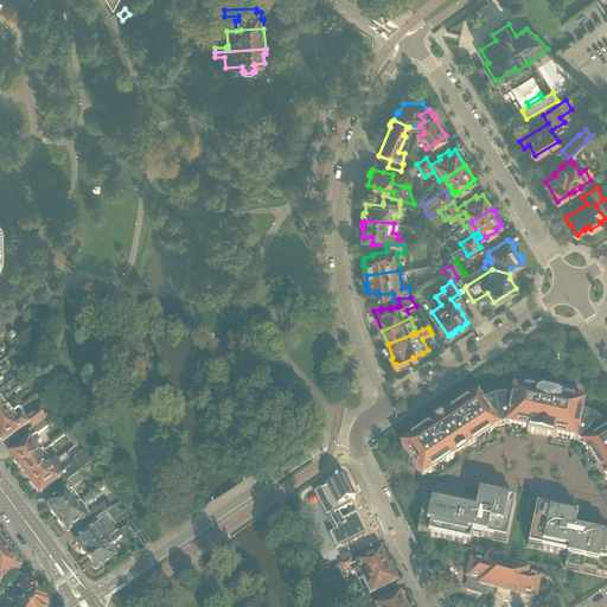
[(23,385),(18,379),(0,391),(0,395),(4,400),(23,385)]
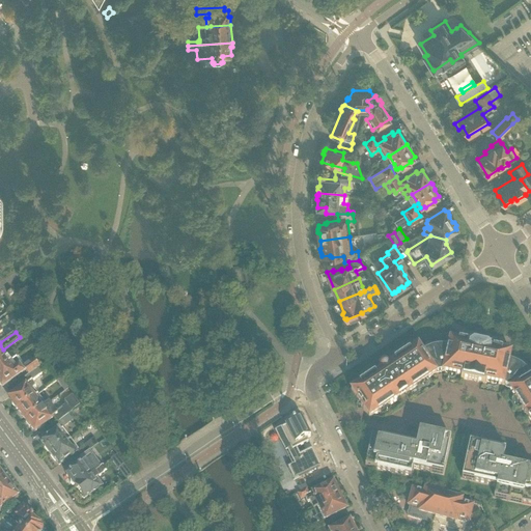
[(447,350),(443,372),(456,375),(460,376),(460,379),(484,384),(485,382),(504,386),(508,363),(510,354),(492,350),(493,346),(486,345),(475,342),(469,341),(468,344),(456,341),(449,340),(447,350)]
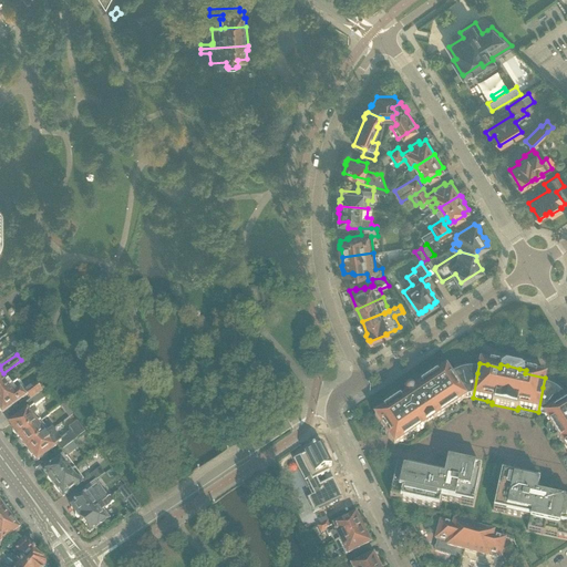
[(394,447),(465,399),(452,378),(446,370),(414,391),(414,390),(413,389),(412,389),(411,389),(410,389),(409,389),(408,389),(406,390),(405,391),(405,392),(405,393),(405,394),(405,395),(405,397),(374,418),(385,435),(394,447)]
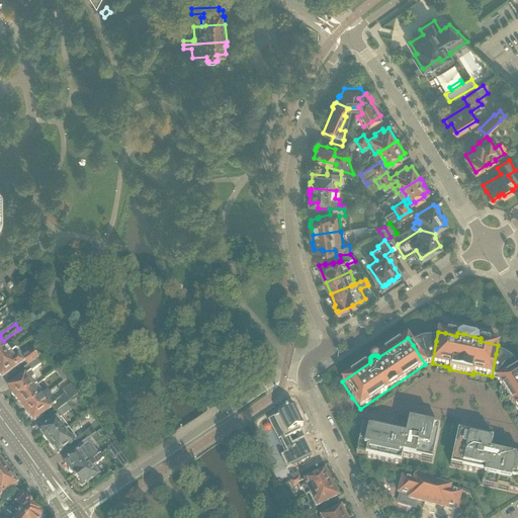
[(425,364),(432,363),(436,341),(434,340),(431,340),(428,340),(425,341),(423,341),(420,342),(418,343),(415,344),(413,345),(425,364)]
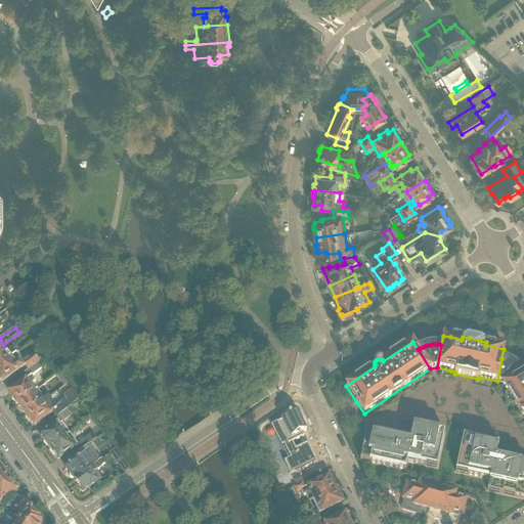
[(0,365),(9,358),(0,346),(0,365)]
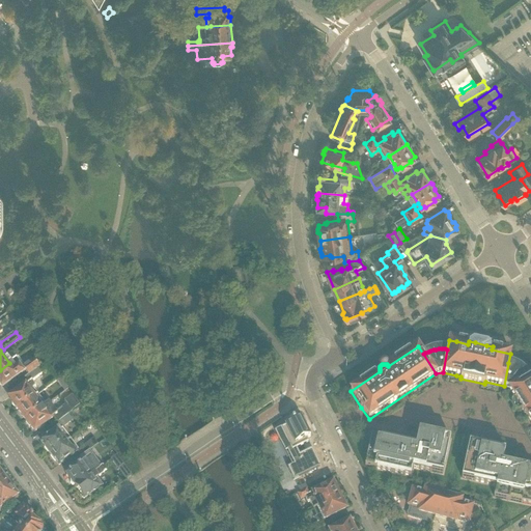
[(9,363),(0,370),(0,387),(1,389),(17,376),(19,375),(20,373),(24,370),(28,376),(37,369),(38,367),(33,361),(28,365),(25,367),(18,357),(9,363)]
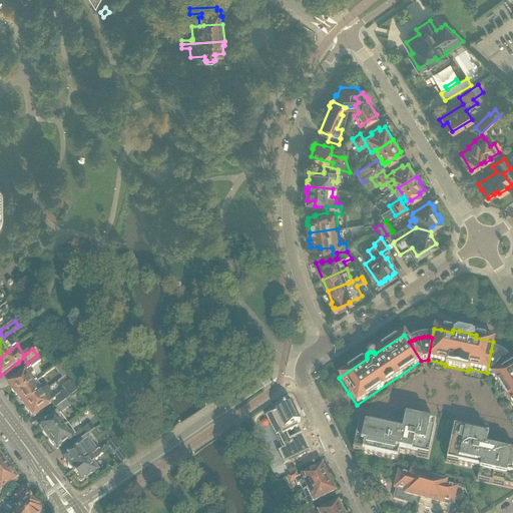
[(367,408),(359,442),(477,468),(477,471),(512,478),(512,470),(512,428),(502,411),(512,404),(512,391),(510,393),(512,398),(512,400),(500,407),(486,384),(481,381),(457,376),(461,356),(464,354),(469,355),(470,351),(456,348),(451,347),(450,351),(455,352),(457,355),(453,375),(429,370),(424,371),(401,386),(392,374),(393,372),(397,369),(395,366),(387,371),(387,373),(397,388),(367,408)]
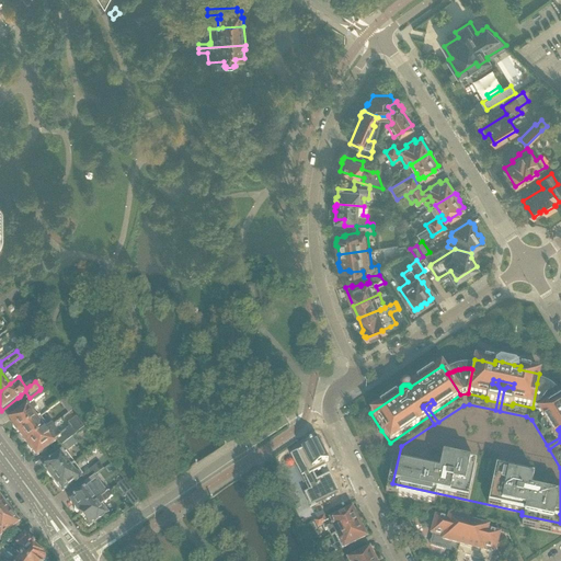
[(533,408),(538,412),(559,399),(558,397),(556,395),(553,392),(552,390),(550,389),(548,387),(545,386),(542,385),(537,384),(533,408)]
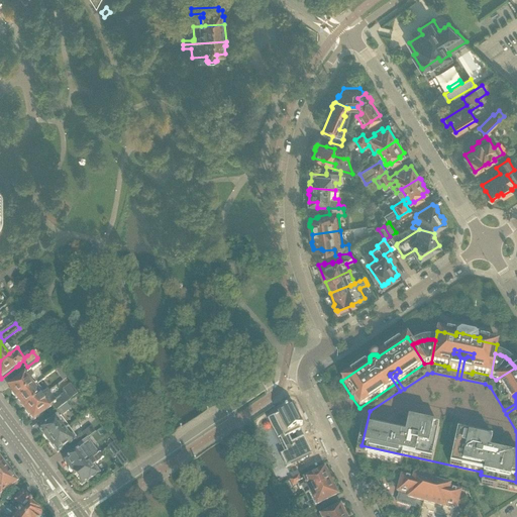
[(16,399),(35,385),(31,379),(34,377),(30,372),(40,365),(36,359),(24,369),(27,373),(8,388),(12,393),(11,394),(16,399)]
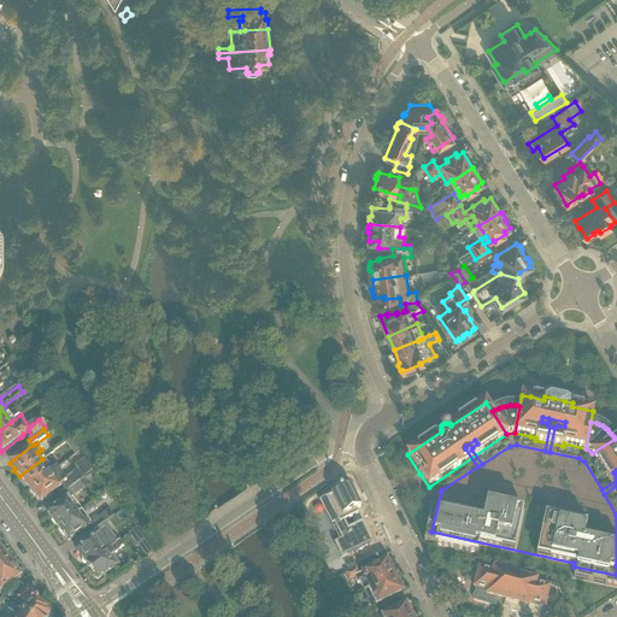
[(616,436),(615,439),(592,453),(616,494),(616,436)]
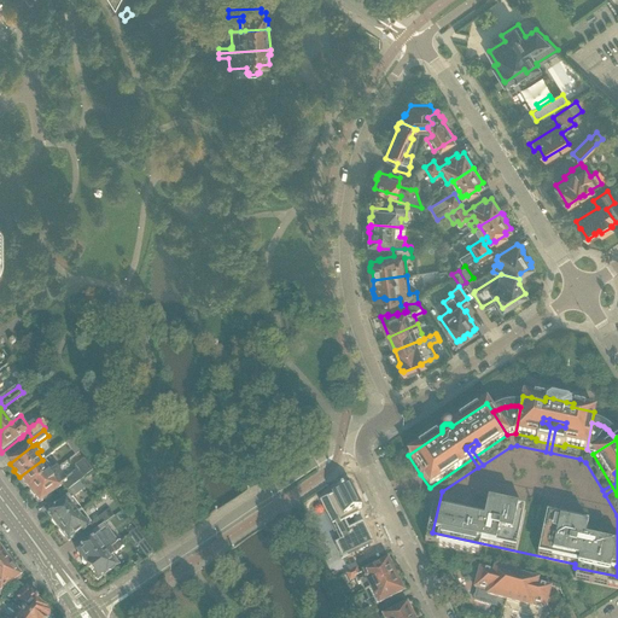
[(70,441),(65,444),(75,456),(80,453),(70,441)]
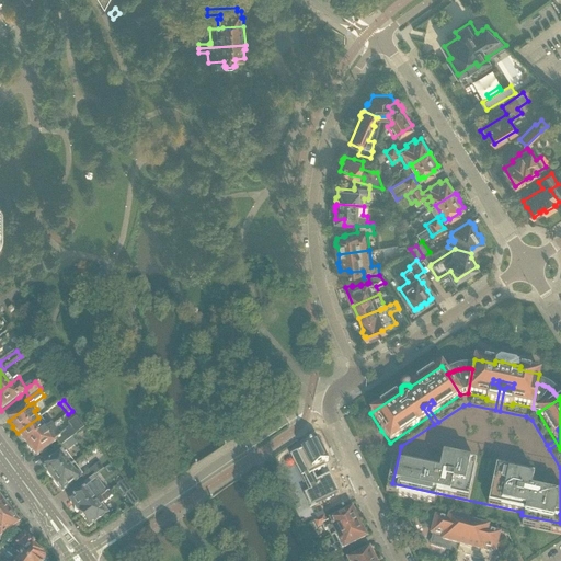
[(38,418),(18,433),(27,445),(50,426),(46,421),(43,423),(38,418)]
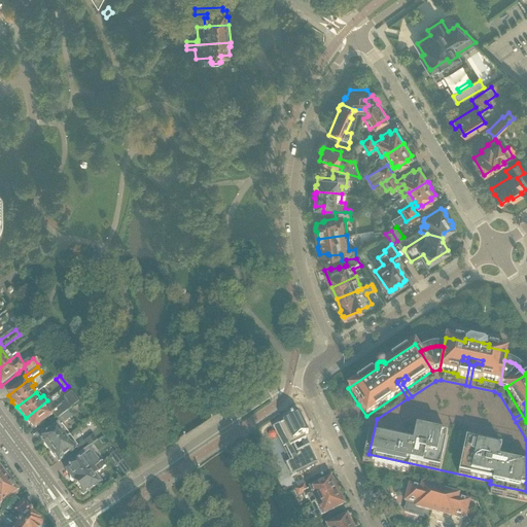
[(63,398),(65,400),(70,409),(79,402),(71,392),(63,398)]
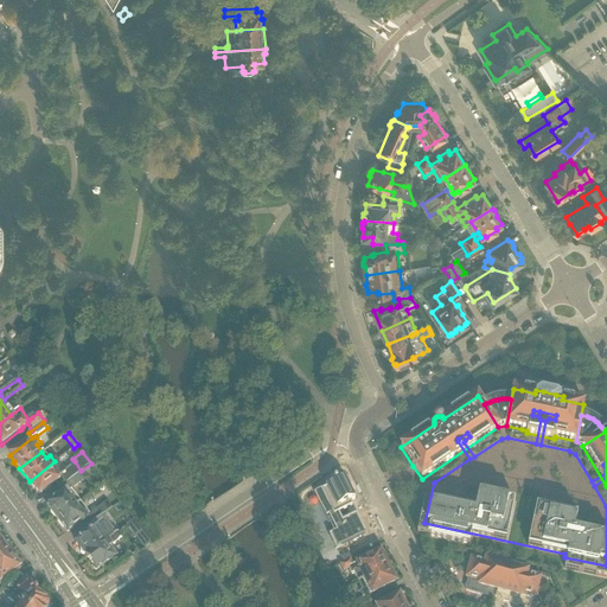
[(63,477),(66,481),(77,474),(81,471),(75,461),(62,471),(55,461),(30,481),(30,483),(29,483),(33,487),(39,494),(63,477)]
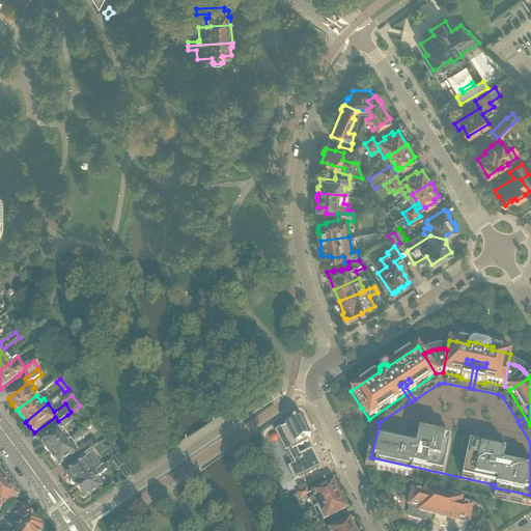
[(44,447),(49,454),(70,440),(61,428),(72,420),(67,415),(58,421),(57,422),(61,427),(42,442),(45,447),(44,447)]
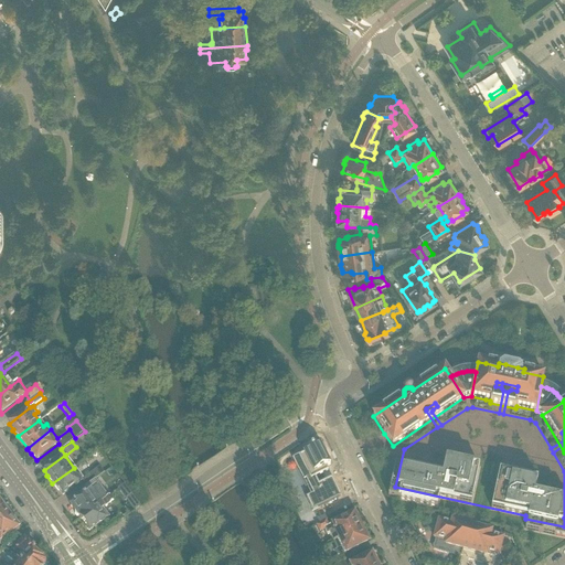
[(304,452),(299,455),(318,492),(306,498),(312,511),(340,498),(331,479),(326,481),(322,475),(329,471),(327,467),(330,466),(321,448),(322,448),(319,441),(311,446),(312,448),(304,452)]
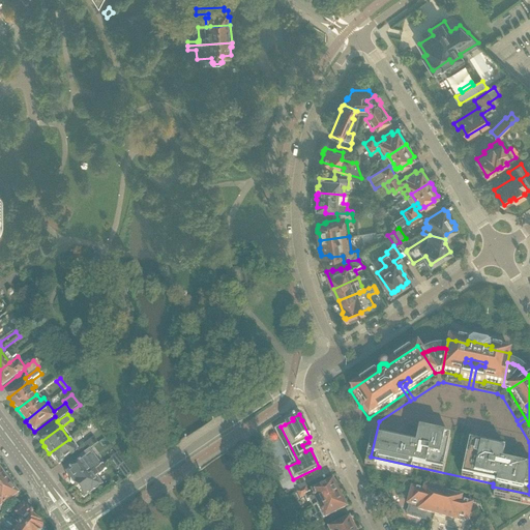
[(69,439),(49,453),(54,461),(55,460),(59,465),(78,450),(82,455),(89,450),(97,444),(93,438),(78,449),(69,439)]
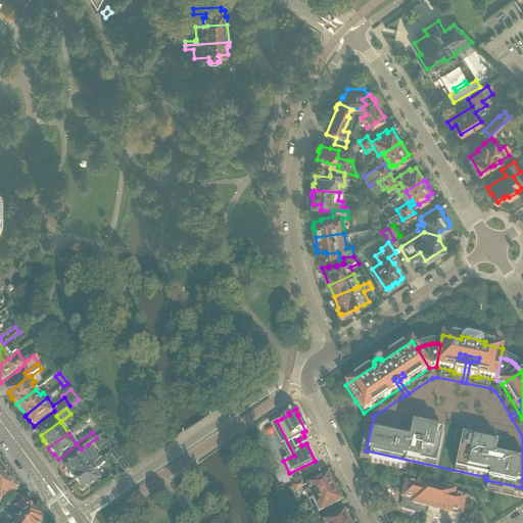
[(74,463),(65,469),(69,474),(68,476),(70,478),(73,479),(91,466),(92,465),(92,466),(98,461),(92,452),(93,450),(88,444),(81,449),(78,452),(82,457),(74,463)]
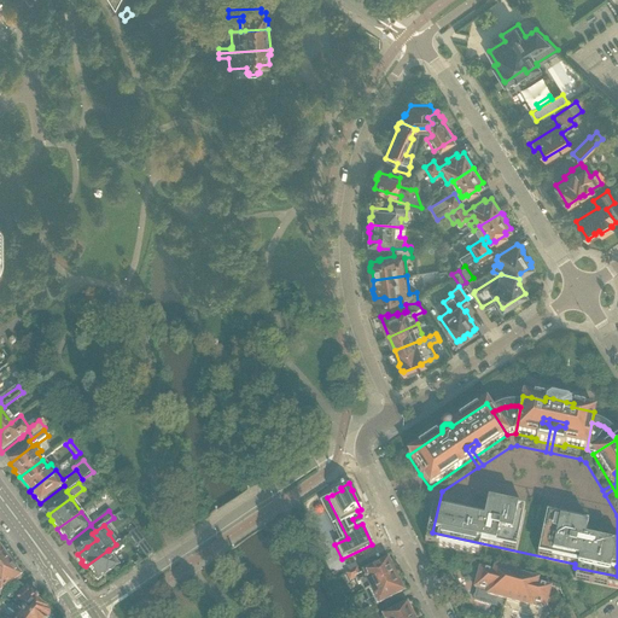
[(129,535),(138,547),(145,542),(135,530),(129,535)]
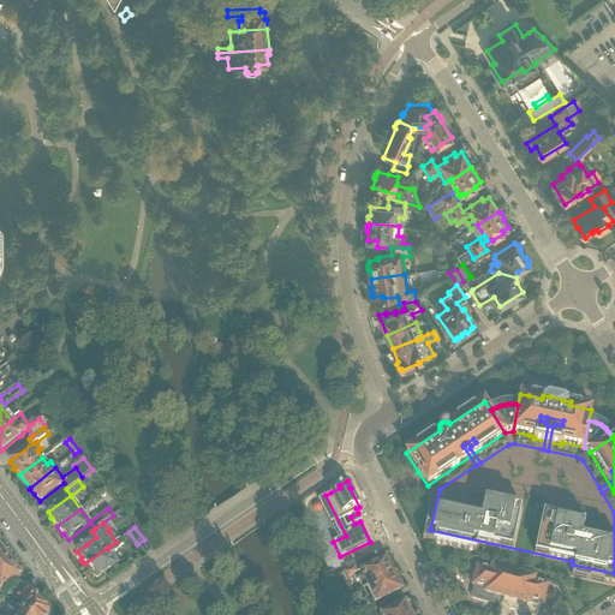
[(107,548),(85,563),(96,578),(106,572),(119,562),(113,553),(118,549),(123,545),(119,539),(115,542),(108,548),(108,547),(107,548)]
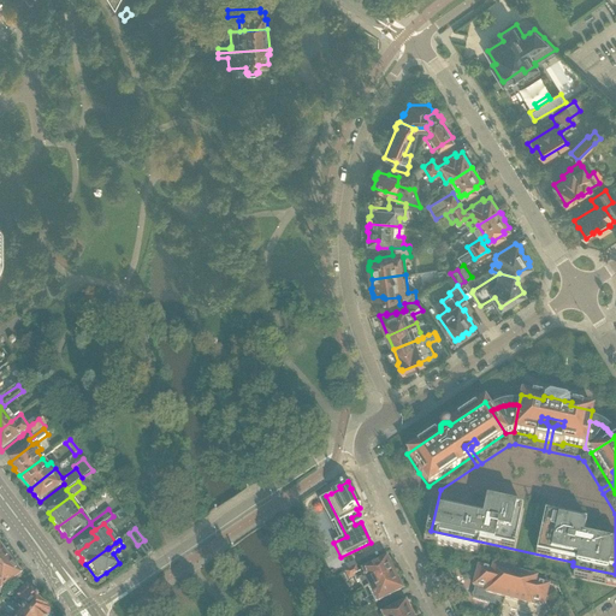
[(0,551),(0,572),(12,564),(7,558),(7,555),(5,552),(3,552),(1,551),(0,551)]
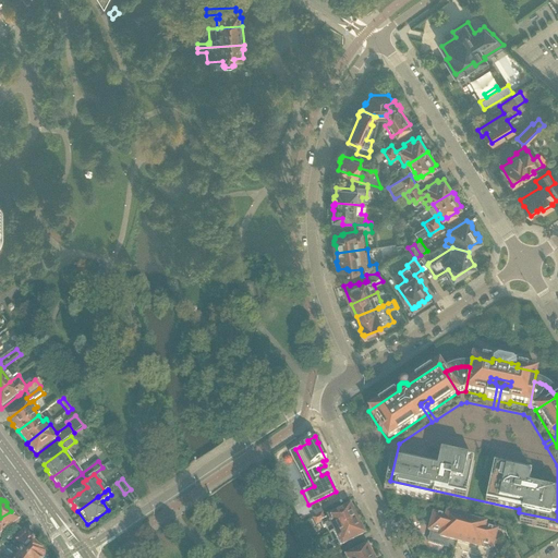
[(322,514),(313,519),(316,525),(320,523),(323,528),(325,526),(329,535),(356,521),(355,520),(356,519),(354,514),(353,514),(350,508),(325,520),(322,514)]
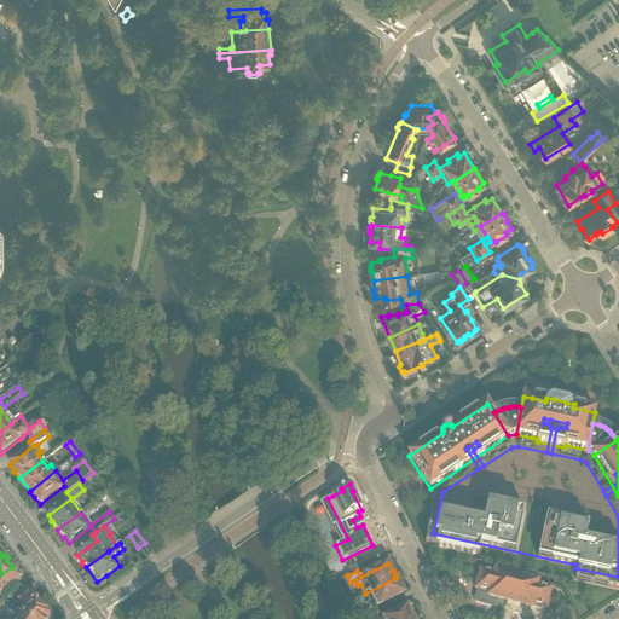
[(12,567),(0,574),(0,595),(22,579),(21,578),(21,576),(18,573),(16,572),(12,567)]
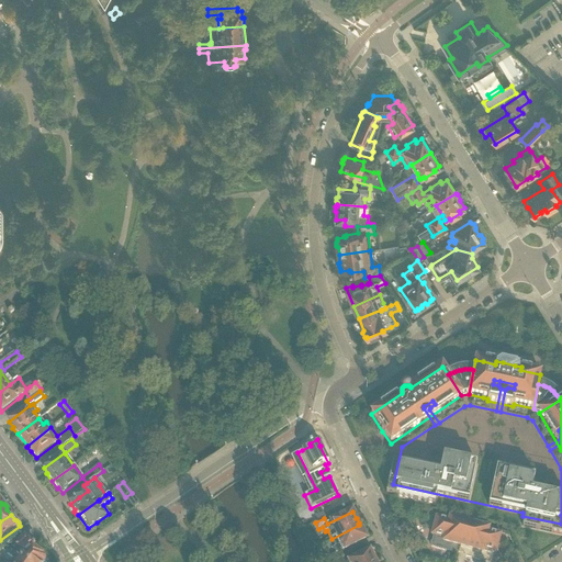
[(434,537),(431,547),(458,554),(462,537),(469,538),(473,524),(449,517),(449,521),(436,518),(431,536),(434,537)]
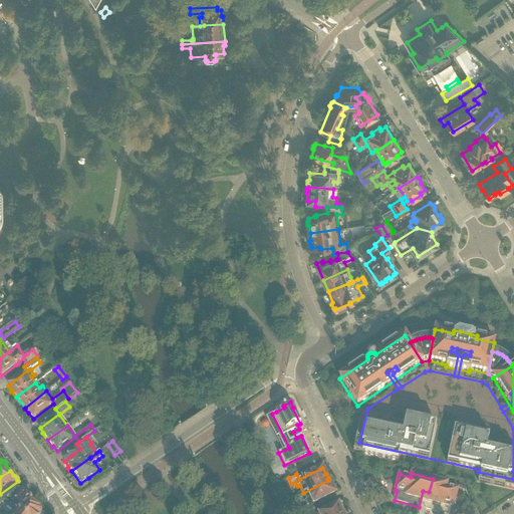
[(433,479),(429,492),(423,491),(419,507),(442,513),(445,513),(449,513),(451,505),(454,506),(458,489),(447,486),(448,483),(442,482),(433,479)]
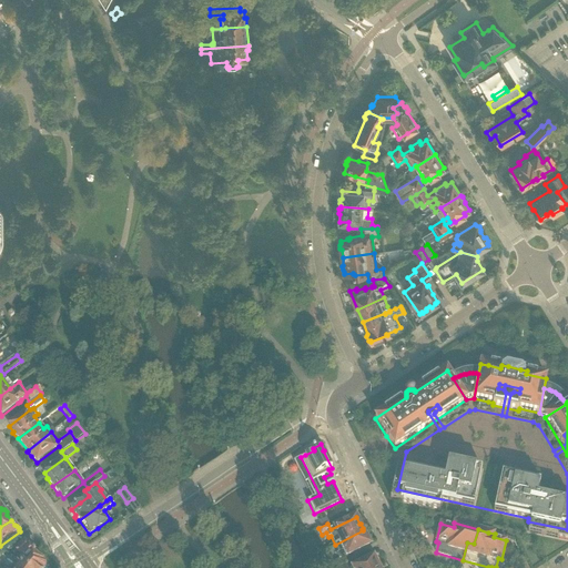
[(363,530),(335,545),(340,553),(336,554),(340,559),(342,558),(369,545),(363,530)]
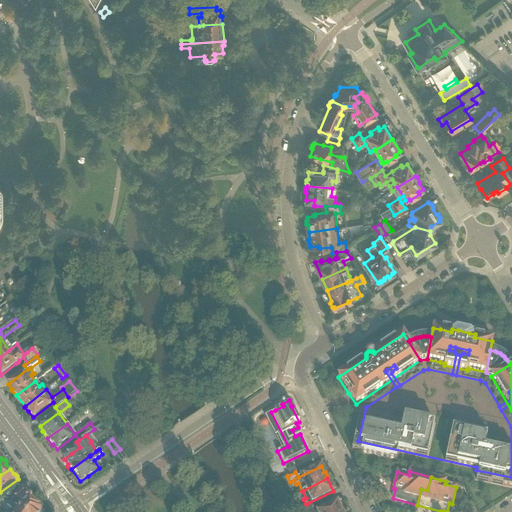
[(19,487),(14,492),(17,494),(16,495),(14,496),(18,500),(19,500),(15,505),(15,506),(21,511),(39,511),(40,511),(40,510),(37,507),(38,507),(30,500),(31,499),(31,498),(31,497),(26,493),(27,492),(22,488),(21,489),(19,487)]
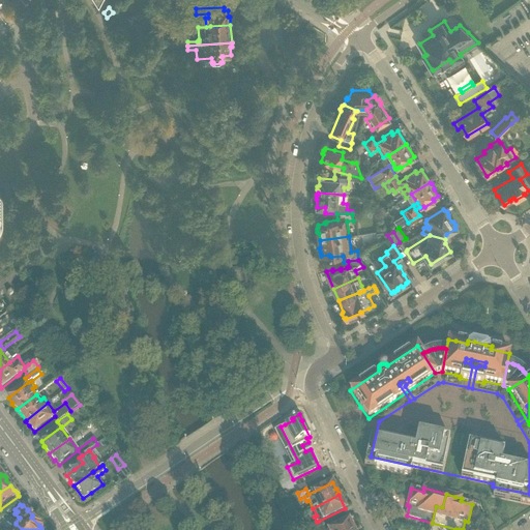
[(13,527),(10,529),(22,529),(16,524),(8,519),(8,518),(6,522),(13,527)]
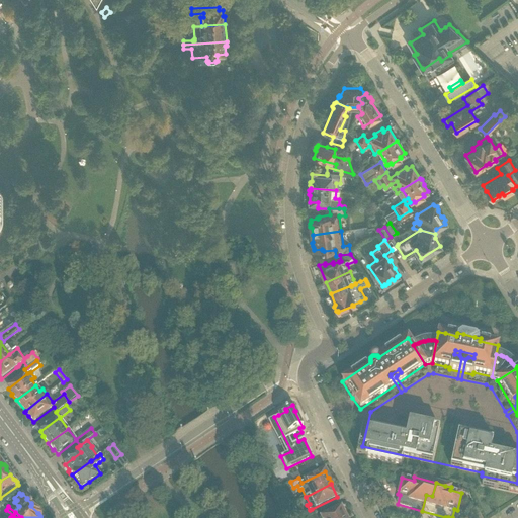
[(347,517),(346,514),(343,513),(341,508),(321,517),(347,517)]
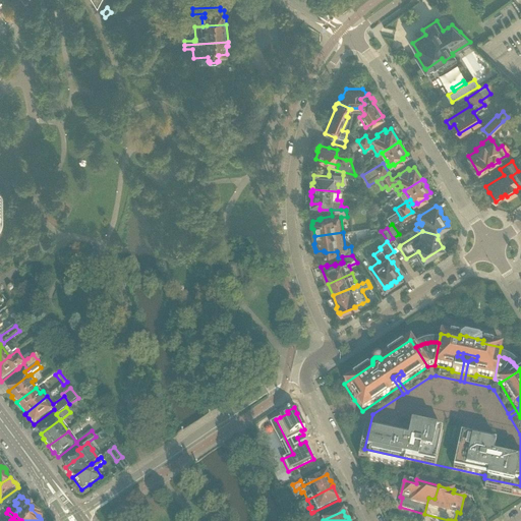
[(311,513),(306,516),(308,520),(309,520),(316,518),(313,512),(311,513)]
